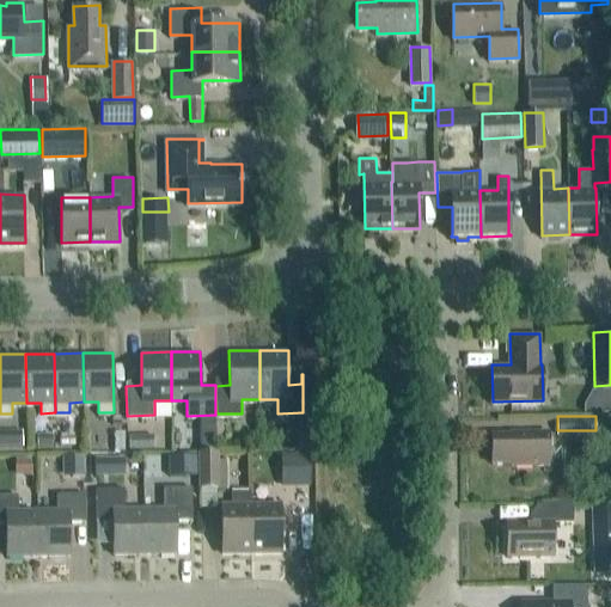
[(23,428),(0,428),(0,442),(23,442),(23,428)]
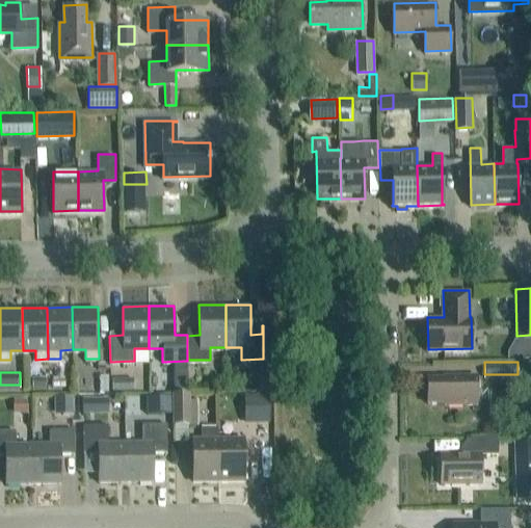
[(100,373),(100,390),(108,390),(109,373),(100,373)]
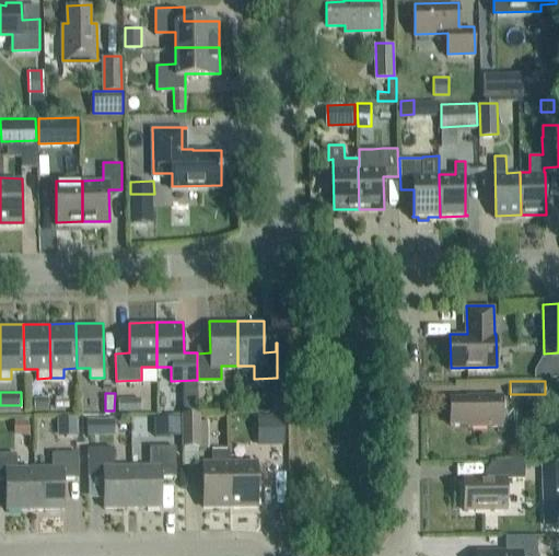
[(468,395),(451,395),(451,423),(468,423),(468,424),(502,424),(501,393),(468,393),(468,395)]
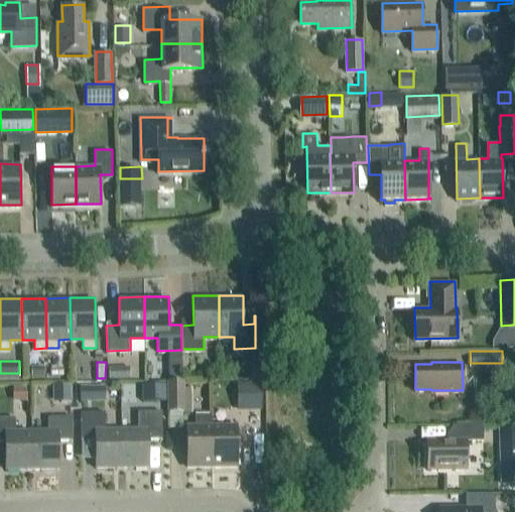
[(65,373),(63,363),(50,363),(50,373),(65,373)]
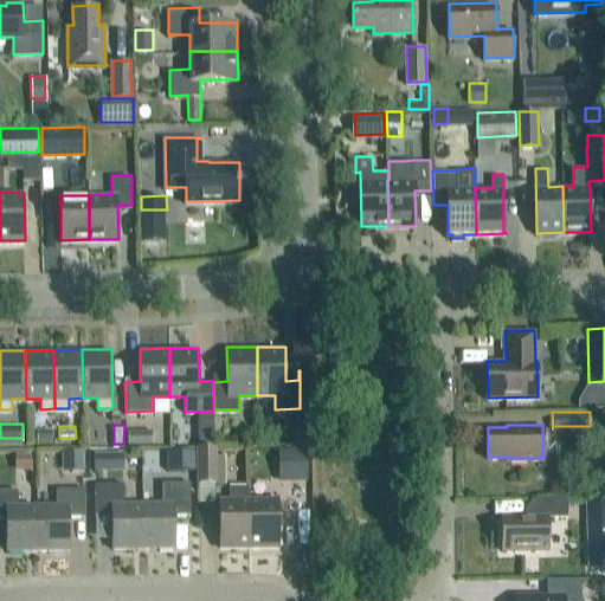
[(52,439),(52,427),(37,427),(37,439),(52,439)]
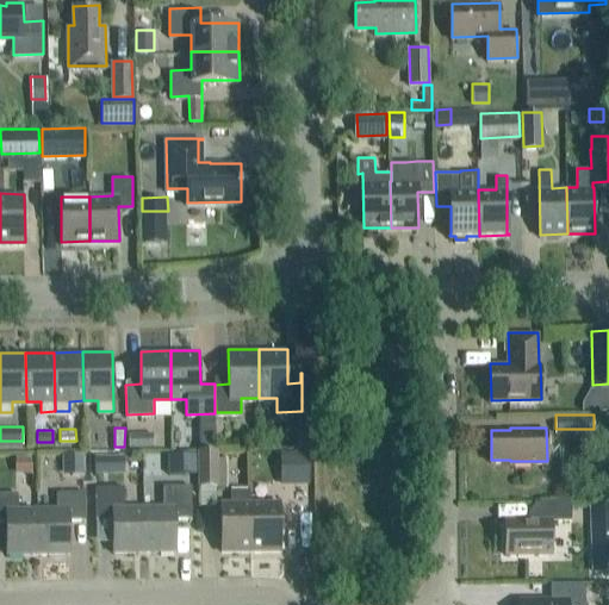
[(154,446),(154,430),(129,430),(129,446),(154,446)]
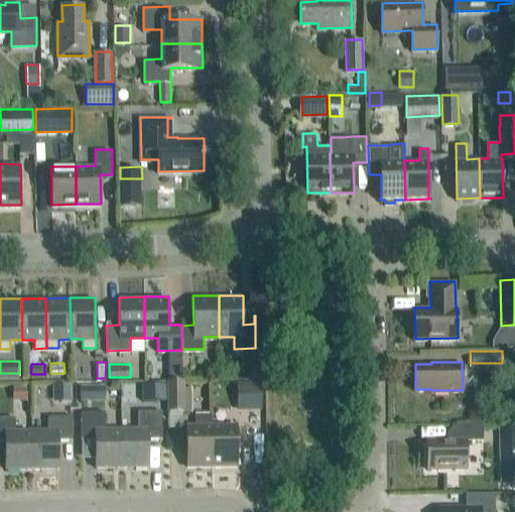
[(168,409),(184,409),(184,379),(168,379),(168,409)]
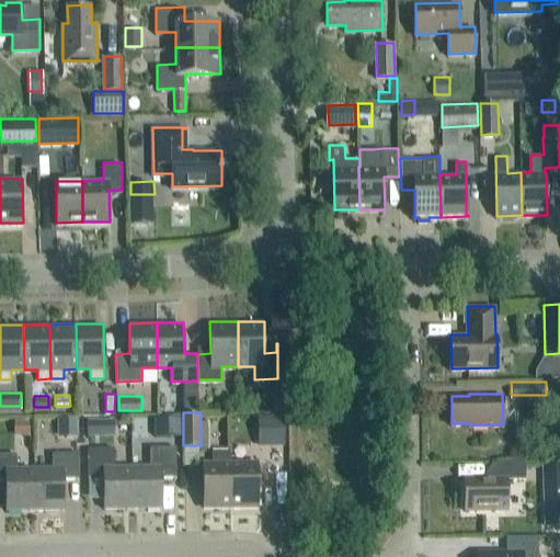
[(258,443),(284,443),(284,413),(258,413),(258,443)]
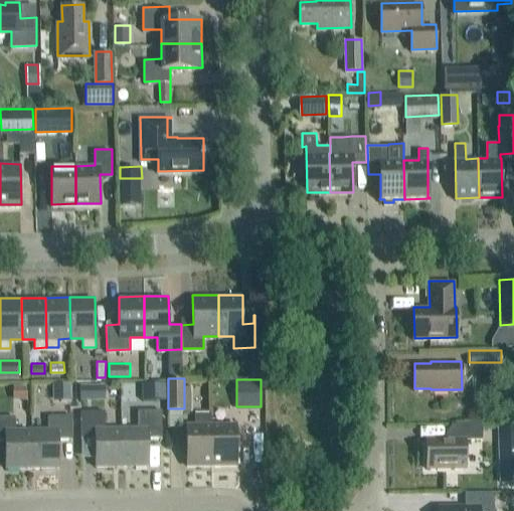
[(157,396),(166,396),(166,380),(157,380),(157,396)]
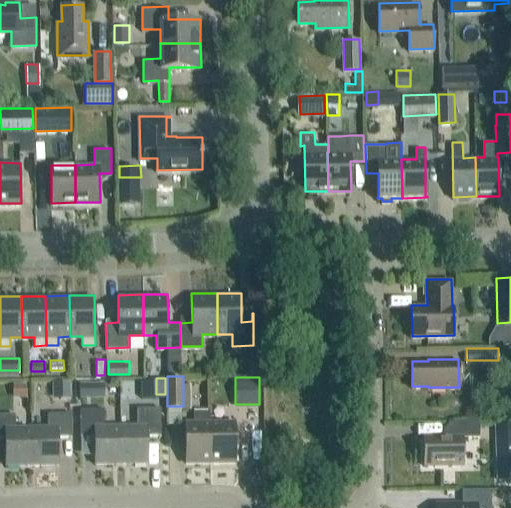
[(72,396),(71,379),(52,380),(53,397),(72,396)]
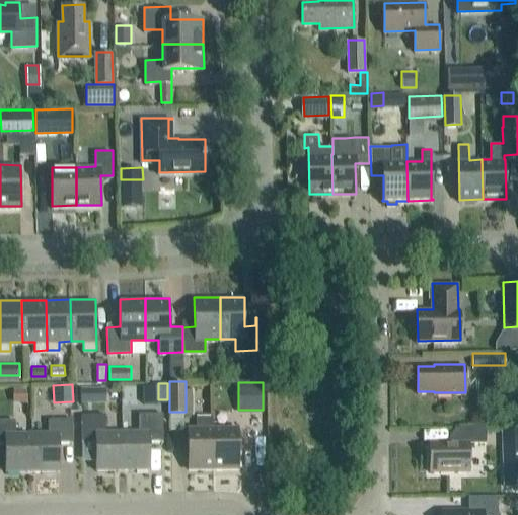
[(105,385),(93,385),(93,401),(106,400),(105,385)]
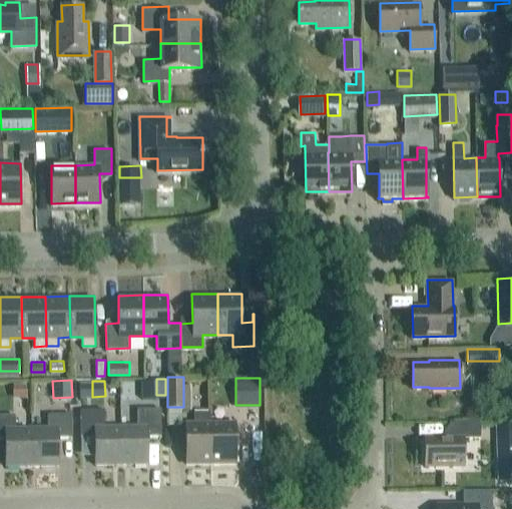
[(27,397),(27,382),(13,383),(13,397),(27,397)]
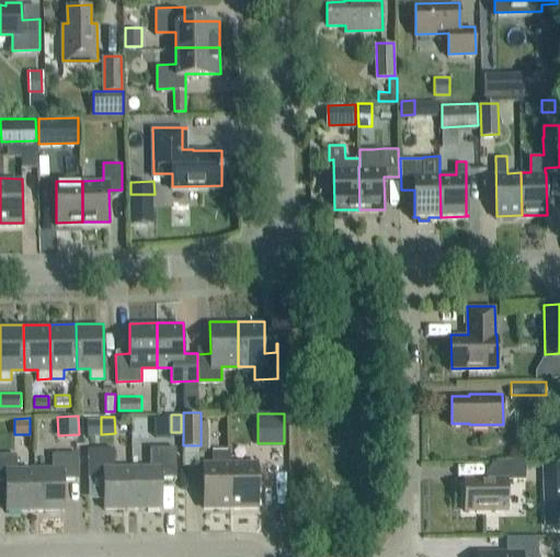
[(133,507),(133,465),(114,465),(114,445),(88,446),(89,477),(104,477),(104,507),(133,507)]
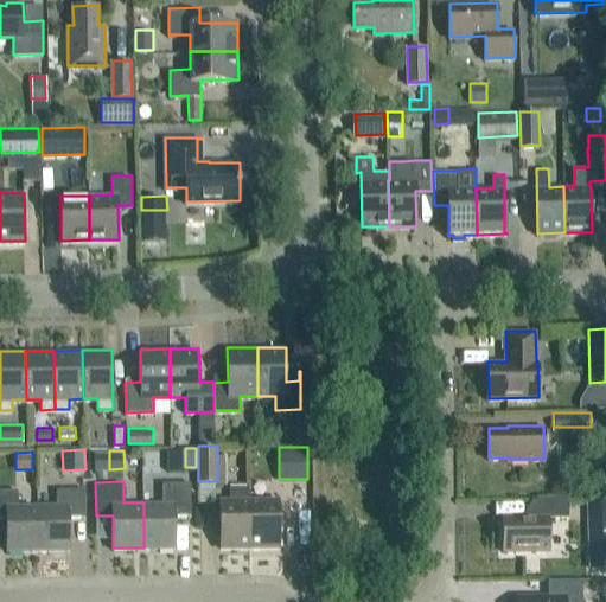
[(191,514),(191,481),(163,481),(163,503),(144,503),(144,548),(176,546),(174,514),(191,514)]
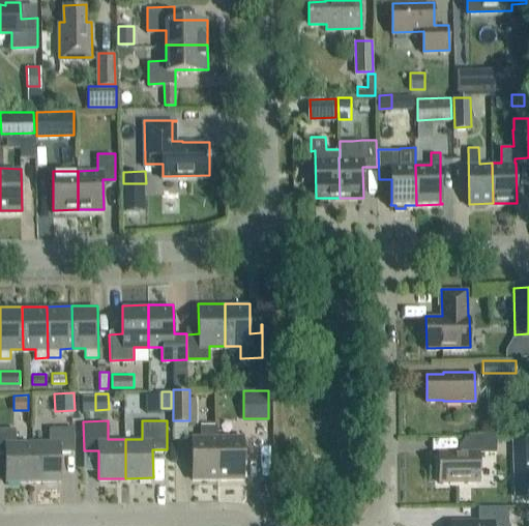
[(202,425),(202,437),(192,437),(193,477),(218,476),(217,436),(217,424),(202,425)]
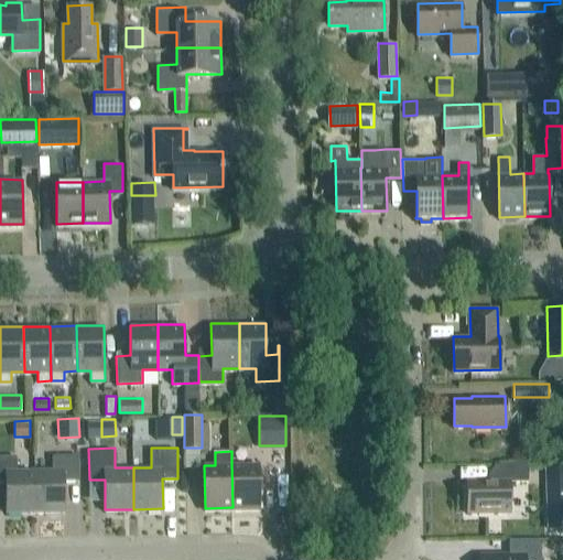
[(53,469),(34,470),(35,510),(64,509),(64,480),(79,480),(79,453),(53,453),(53,469)]
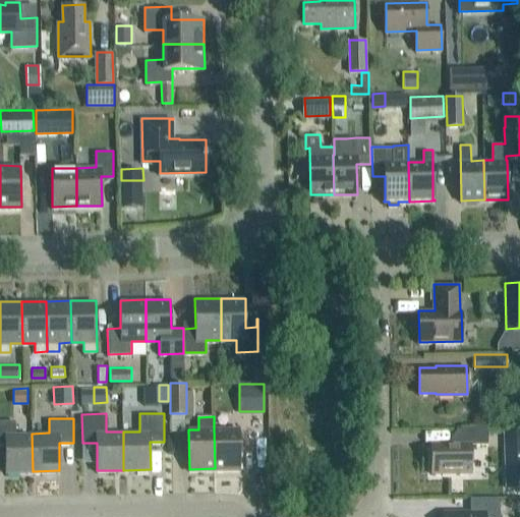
[(33,471),(32,434),(15,434),(15,419),(0,419),(0,444),(5,444),(6,471),(33,471)]
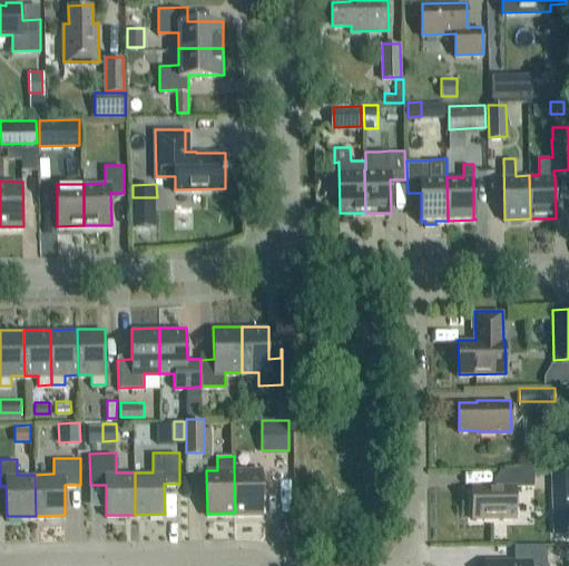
[(506,468),(506,485),(472,485),(473,517),(516,516),(516,485),(535,485),(533,467),(506,468)]
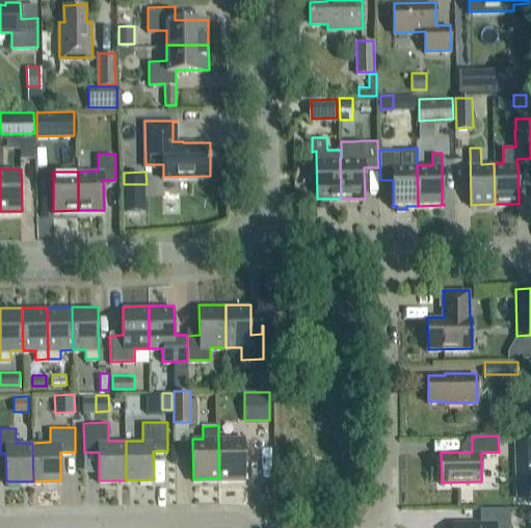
[(244,438),(218,438),(219,478),(244,478),(244,438)]
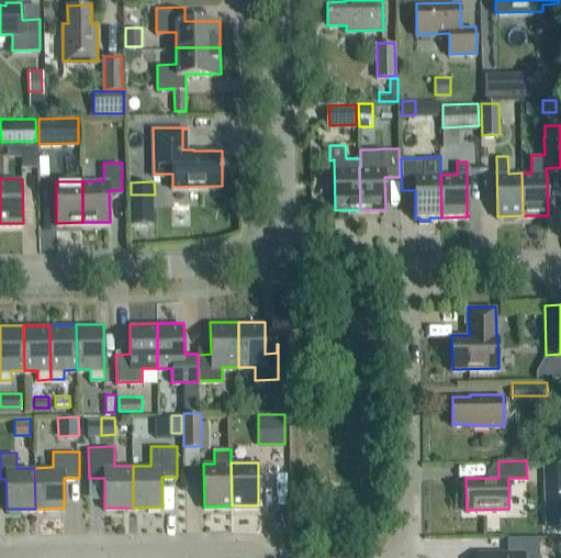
[(560,462),(546,464),(548,508),(560,506),(560,462)]
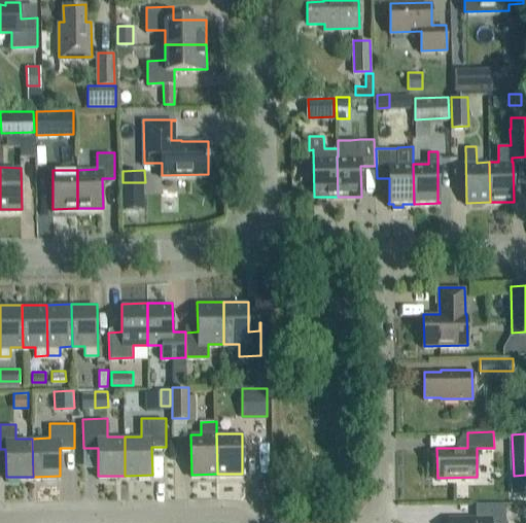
[(476,501),(476,517),(450,517),(449,522),(490,522),(491,521),(505,521),(505,501),(476,501)]
